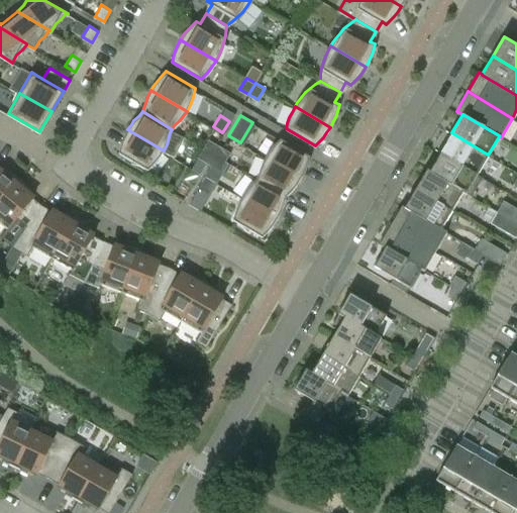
[(160,157),(164,150),(127,129),(124,135),(121,143),(119,152),(147,169),(153,164),(160,157)]
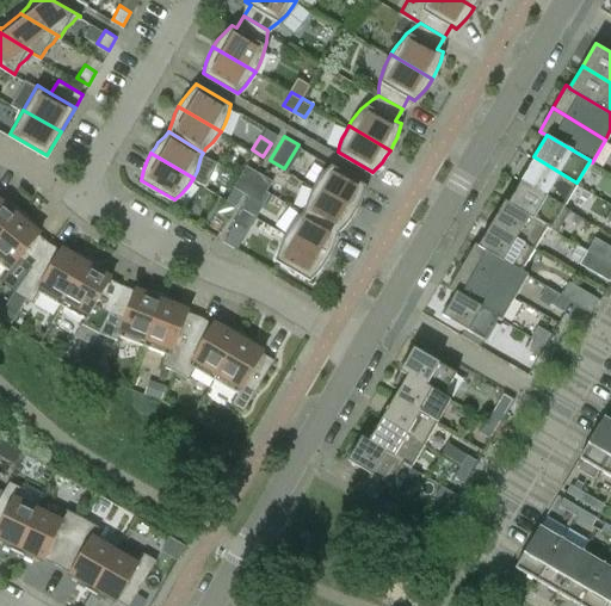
[(520,179),(563,204),(576,183),(534,156),(520,179)]
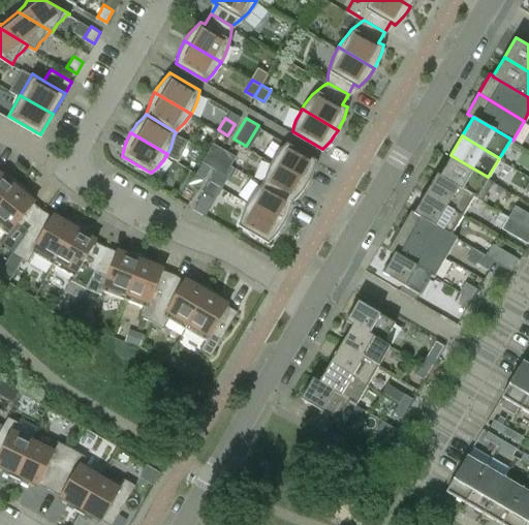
[(208,151),(219,157),(224,148),(213,141),(208,151)]
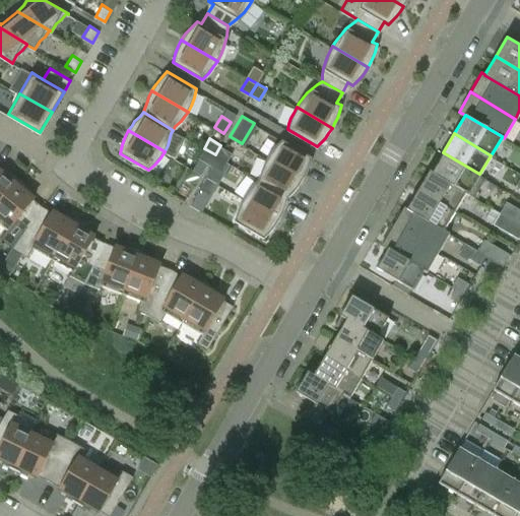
[(269,154),(267,157),(302,179),(304,175),(307,171),(309,164),(311,155),(282,139),(276,144),(271,150),(269,154)]
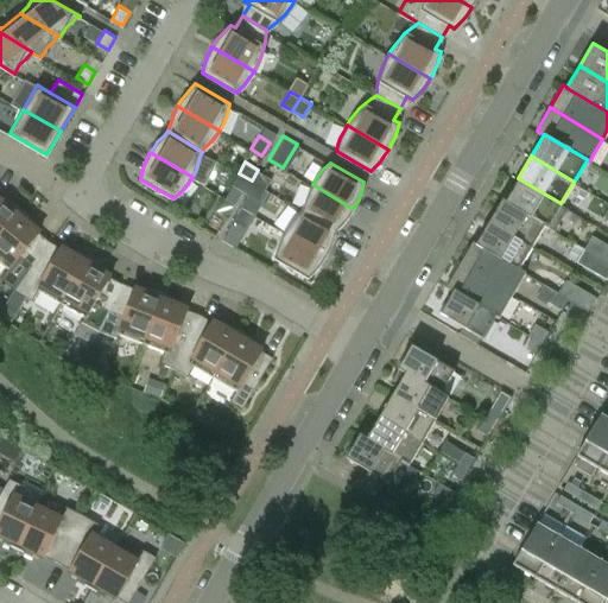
[(258,170),(252,181),(264,188),(271,177),(258,170)]
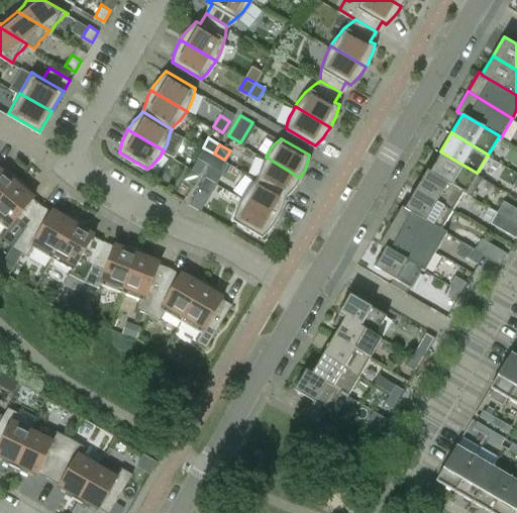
[(208,163),(214,154),(203,147),(198,157),(208,163)]
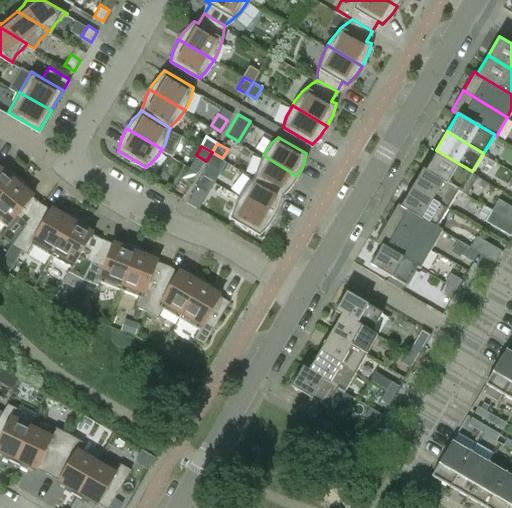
[(436,150),(426,168),(426,169),(458,188),(466,193),(477,174),(472,171),(436,150)]
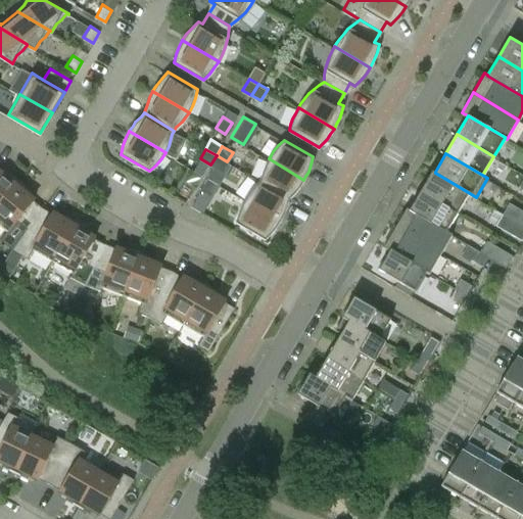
[(222,171),(227,161),(217,155),(210,164),(222,171)]
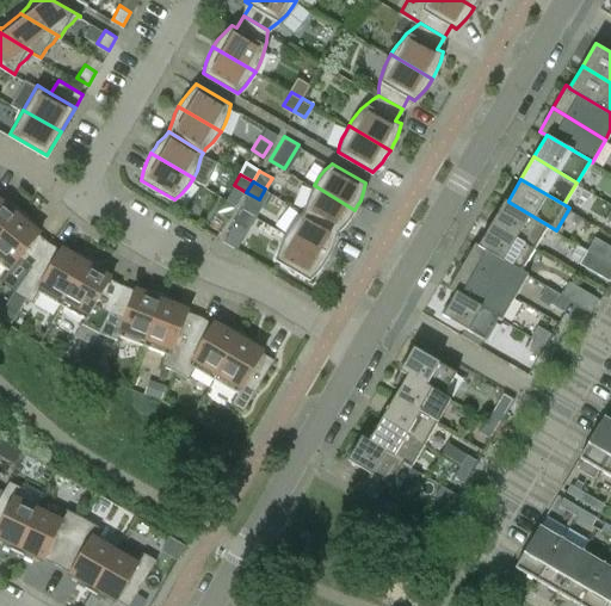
[(351,217),(355,210),(314,185),(309,193),(307,199),(304,205),(303,211),(338,232),(343,227),(346,223),(351,217)]
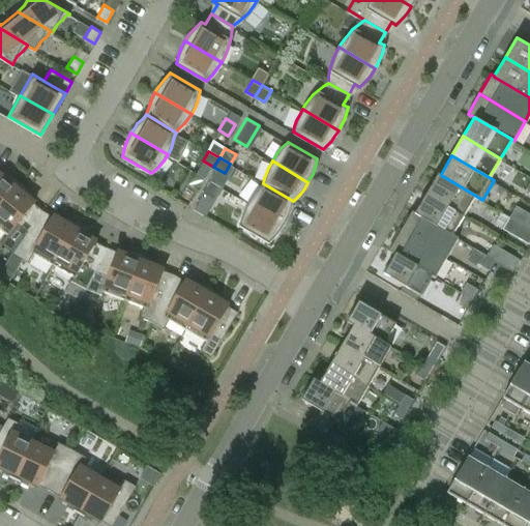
[(195,170),(188,181),(198,187),(204,176),(195,170)]
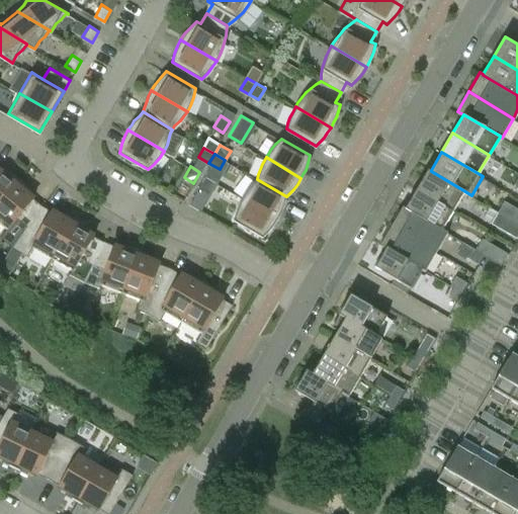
[(0,198),(18,176),(7,169),(5,172),(0,167),(0,198)]
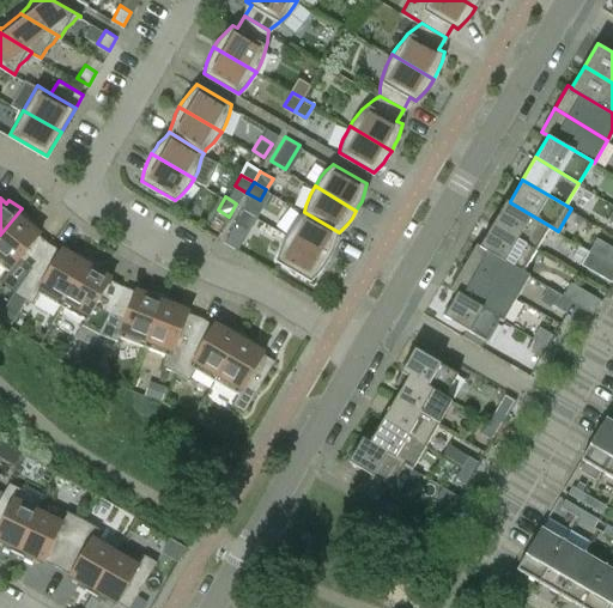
[(548,226),(548,225),(510,202),(510,201),(507,199),(492,222),(535,248),(548,226)]
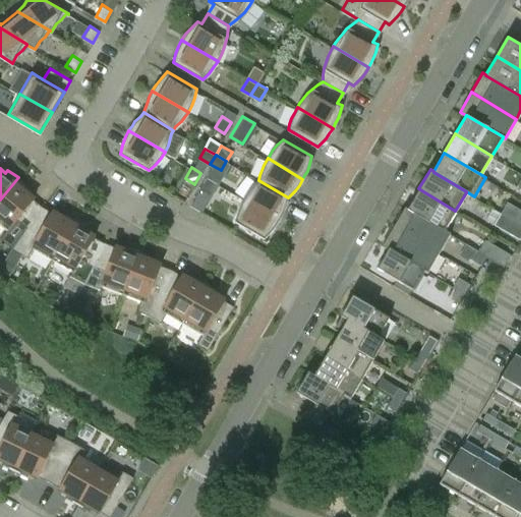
[(207,176),(200,187),(210,193),(217,182),(207,176)]
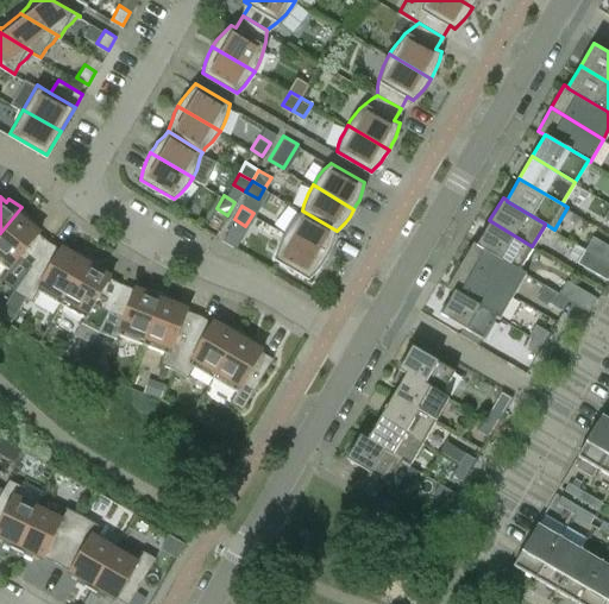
[(32,219),(22,207),(0,233),(0,260),(8,268),(19,255),(31,264),(49,240),(38,231),(39,230),(30,222),(32,219)]
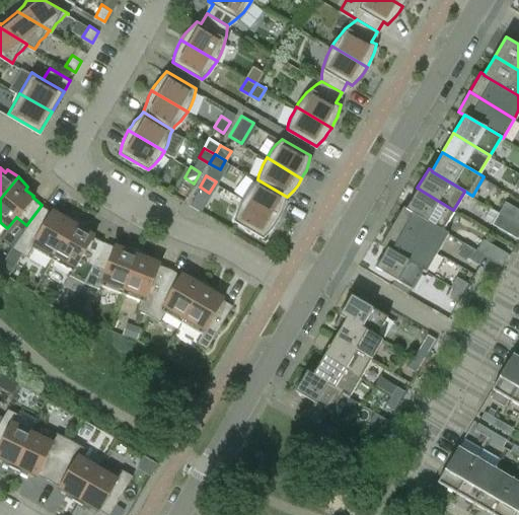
[(286,202),(287,197),(257,179),(253,182),(250,187),(246,192),(243,198),(278,218),(281,213),(284,206),(286,202)]
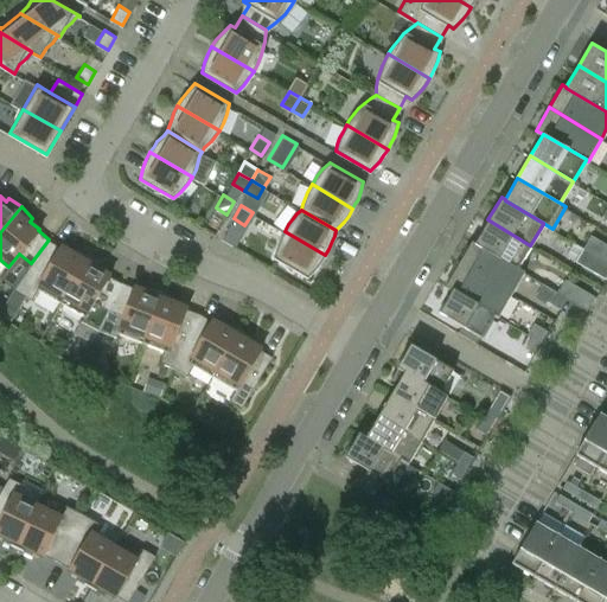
[(518,267),(530,245),(487,219),(475,241),(474,242),(517,267),(518,267)]
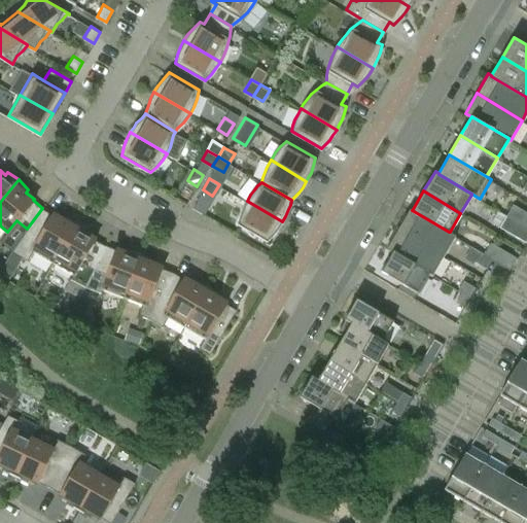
[(279,227),(282,221),(247,201),(244,206),(241,211),(239,217),(238,223),(267,240),(272,236),(276,232),(279,227)]
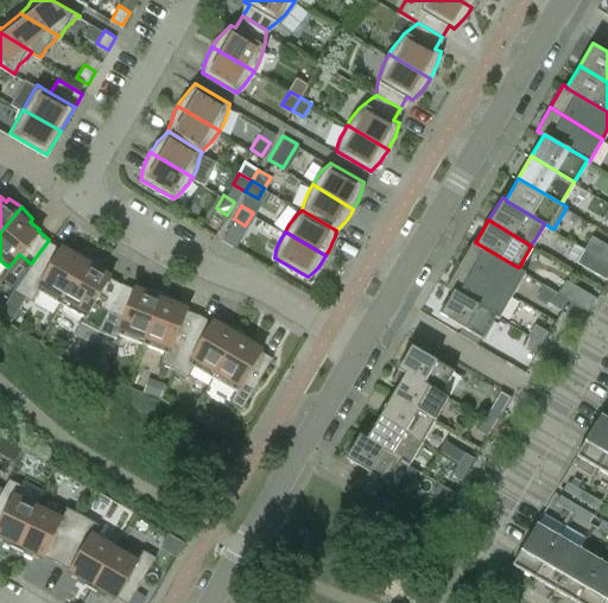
[(607,242),(591,233),(584,247),(607,260),(607,242)]
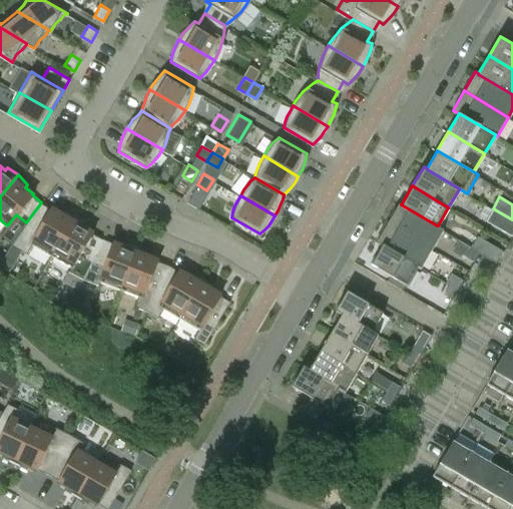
[(41,202),(26,222),(12,243),(27,252),(32,243),(51,255),(75,214),(63,209),(61,212),(52,207),(51,208),(41,202)]
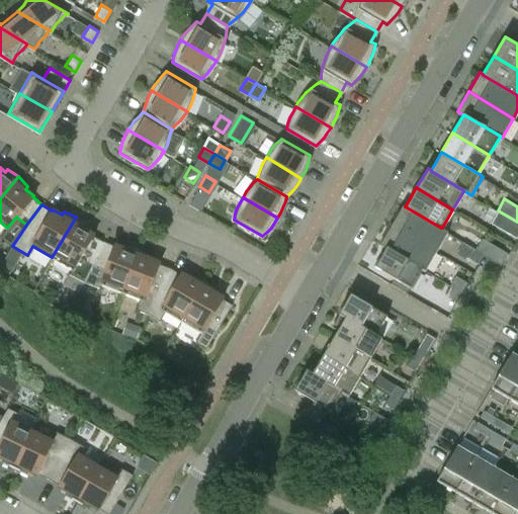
[(405,206),(406,205),(403,204),(391,224),(436,250),(447,231),(442,228),(441,228),(405,206)]
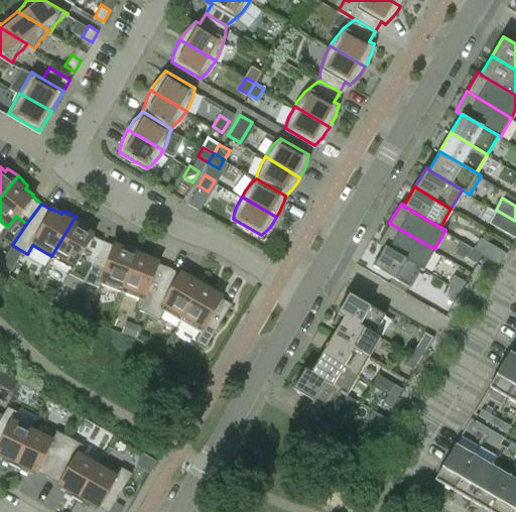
[(514,236),(515,232),(515,221),(496,210),(489,221),(514,236)]
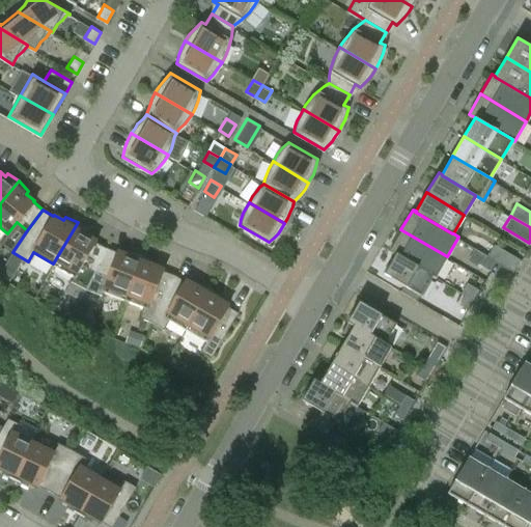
[(89,230),(78,222),(53,264),(75,276),(73,279),(86,287),(106,246),(95,240),(96,239),(87,233),(89,230)]
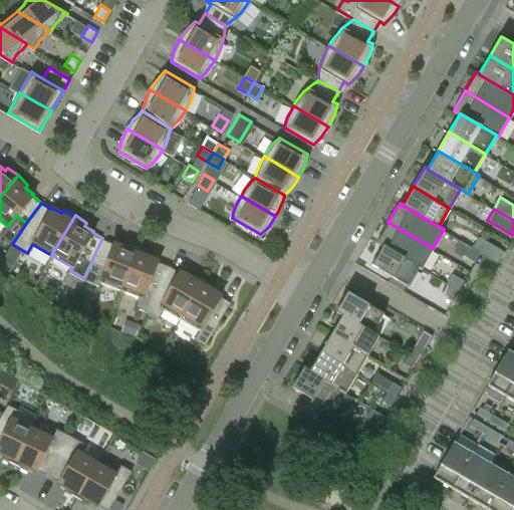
[(433,248),(388,222),(376,241),(382,245),(383,244),(420,265),(419,266),(422,267),(433,248)]
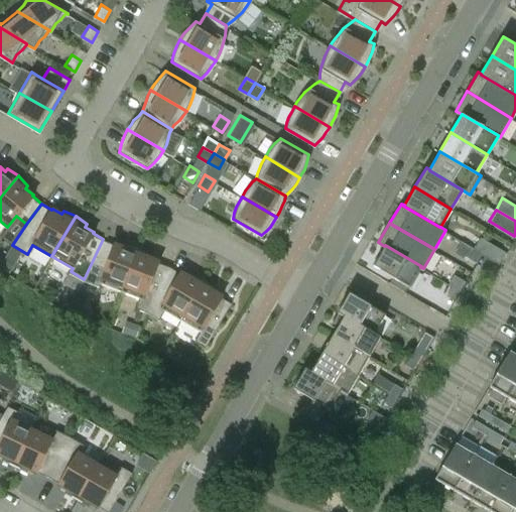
[(480,236),(474,247),(482,252),(499,262),(506,250),(480,236)]
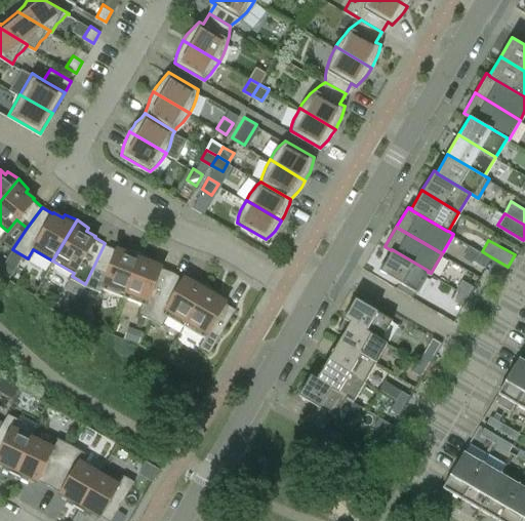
[(124,295),(140,250),(128,247),(126,250),(117,247),(116,248),(105,243),(85,284),(99,290),(102,286),(124,295)]
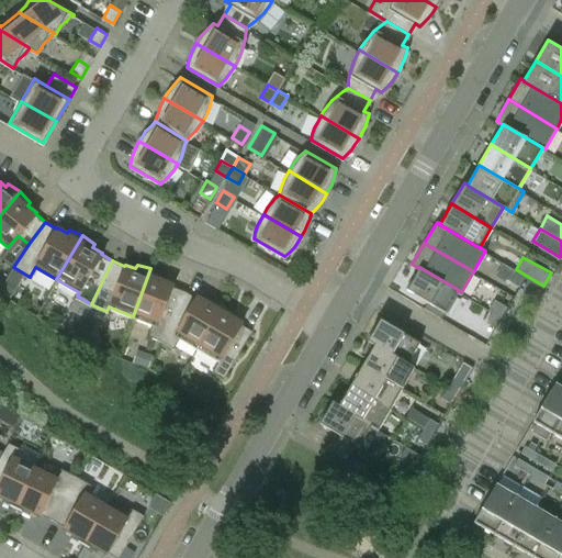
[(518,285),(525,275),(516,269),(513,266),(506,278),(518,285)]
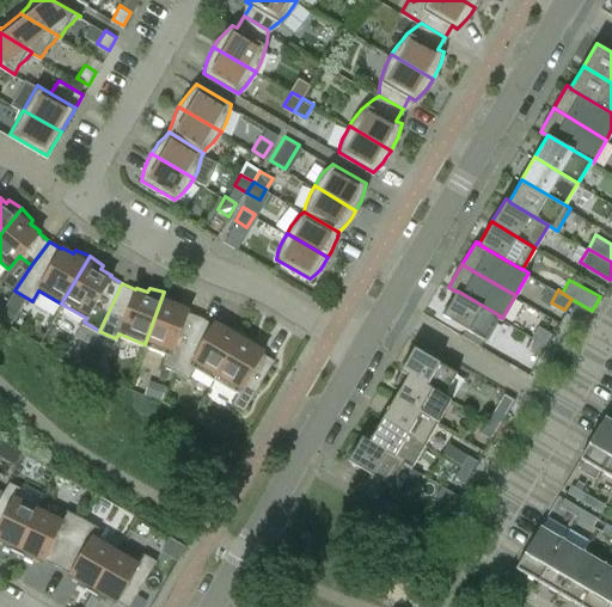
[(457,290),(456,292),(444,314),(485,339),(499,317),(500,316),(457,290)]
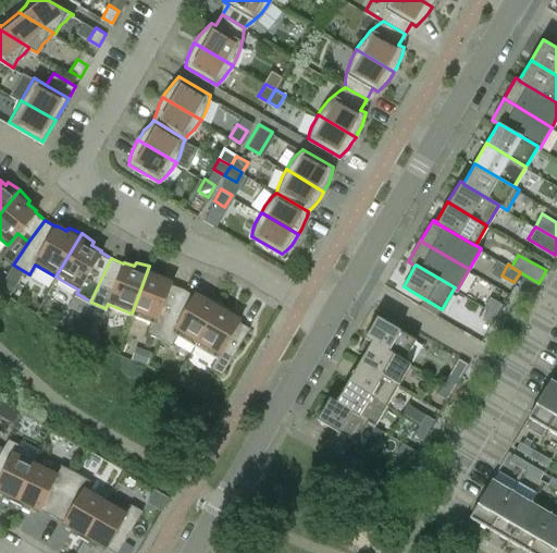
[(162,273),(149,266),(132,314),(150,320),(146,331),(159,336),(183,286),(171,282),(171,281),(161,277),(162,273)]
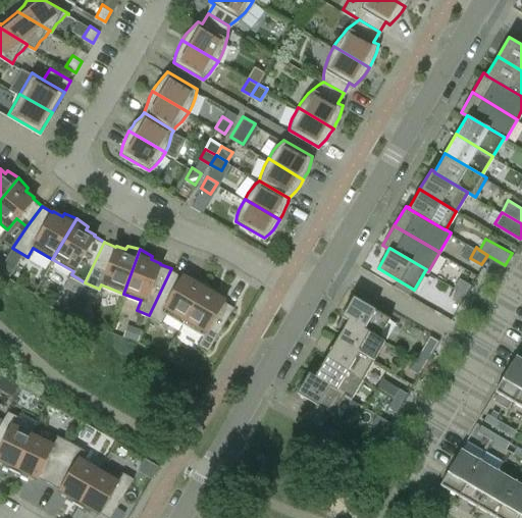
[(166,312),(183,322),(207,281),(194,276),(193,279),(184,274),(183,275),(171,268),(149,315),(161,322),(166,312)]
